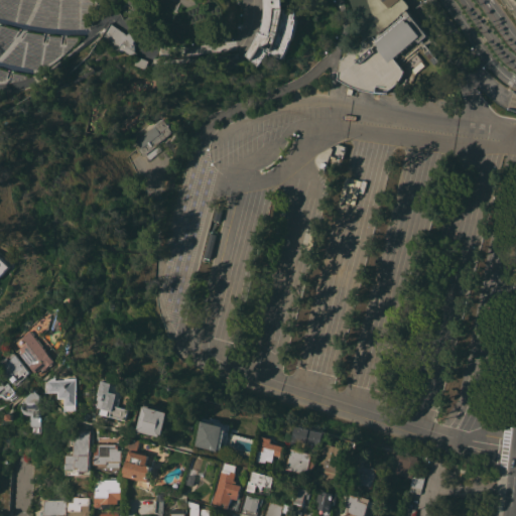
[(287,0),(288,9),(298,9),(298,18),(299,18),(296,33),(295,39),(293,38),(290,50),(286,57),(276,52),(274,54),(271,52),(262,65),(249,54),(256,44),(259,38),(262,31),(265,32),(266,30),(265,30),(266,25),(268,15),(269,3),(268,0),(287,0)]
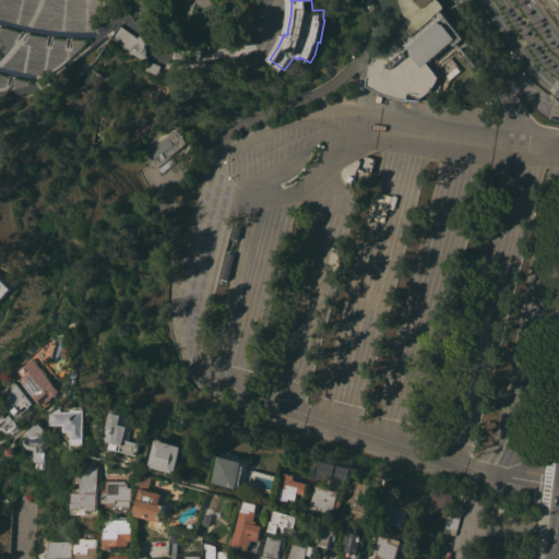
[(438,0),(444,8),(440,11),(463,37),(454,45),(451,42),(426,62),(438,76),(433,84),(428,91),(424,95),(419,97),(417,97),(416,100),(405,99),(399,98),(385,95),(376,92),(364,85),(366,64),(393,42),(378,0),(438,0)]
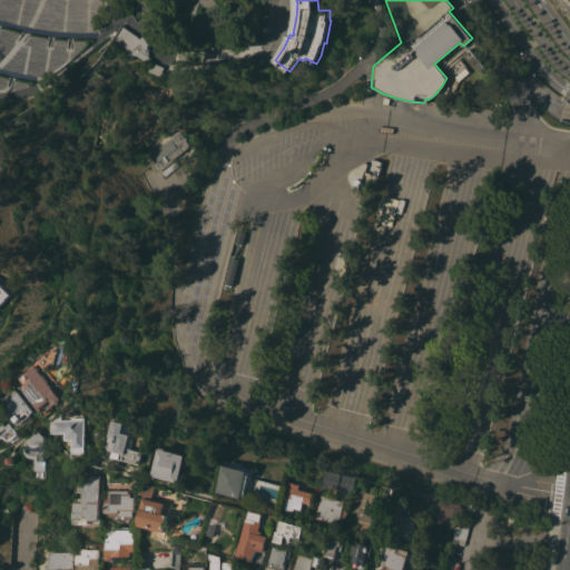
[(145,38),(146,36),(150,39),(154,43),(151,46),(153,50),(154,56),(153,56),(156,59),(153,62),(140,55),(137,58),(114,41),(125,25),(145,38)]
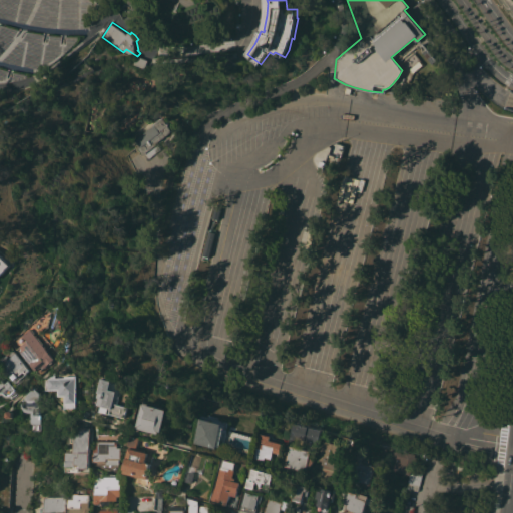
[(0,58),(44,69),(79,41),(0,23),(0,58)]
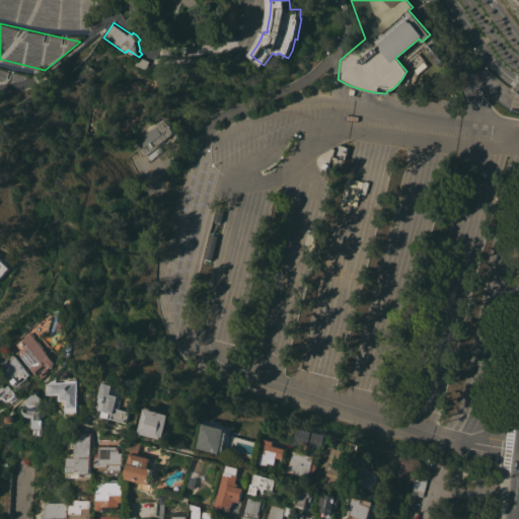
[(427,53),(430,50),(440,61),(436,64),(427,53)]
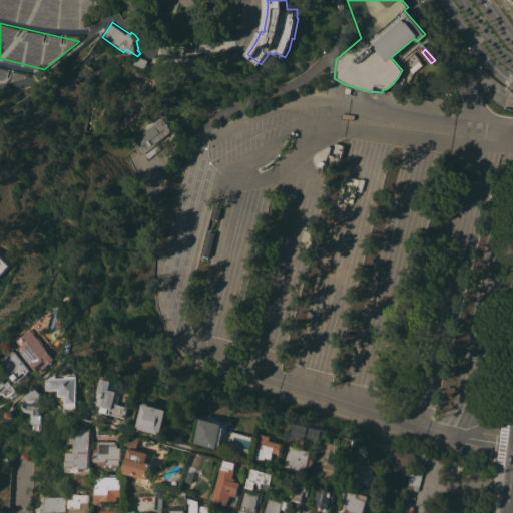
[(151,60),(148,68),(137,63),(140,55),(151,60)]
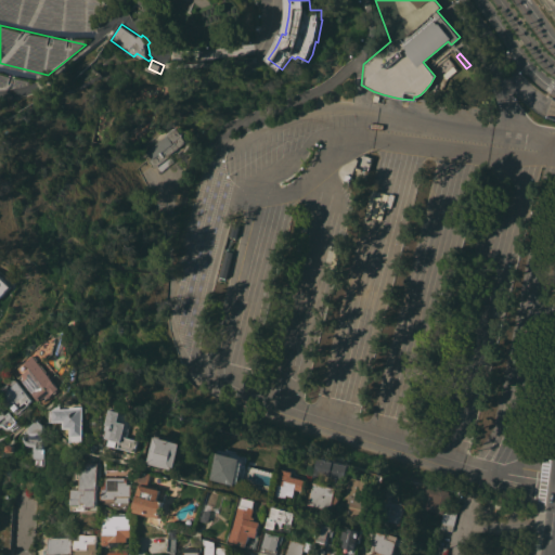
[(166,136),(165,134),(166,133),(165,133),(173,126),(185,142),(175,150),(180,156),(160,170),(145,151),(166,136)]
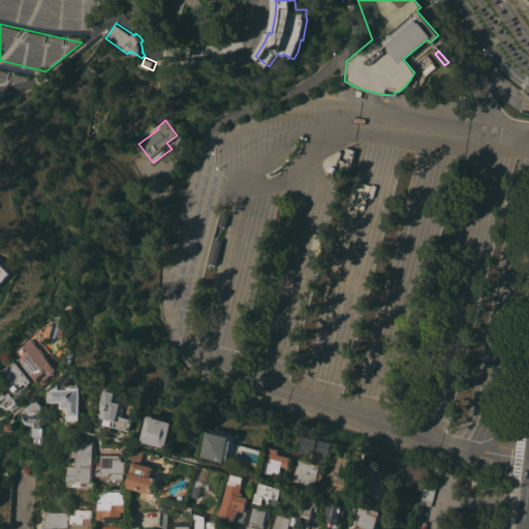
[(56,370),(54,371),(55,373),(53,375),(52,373),(49,376),(50,377),(48,379),(47,378),(44,379),(43,378),(37,382),(21,363),(23,361),(20,358),(27,350),(23,345),(30,339),(56,370)]
